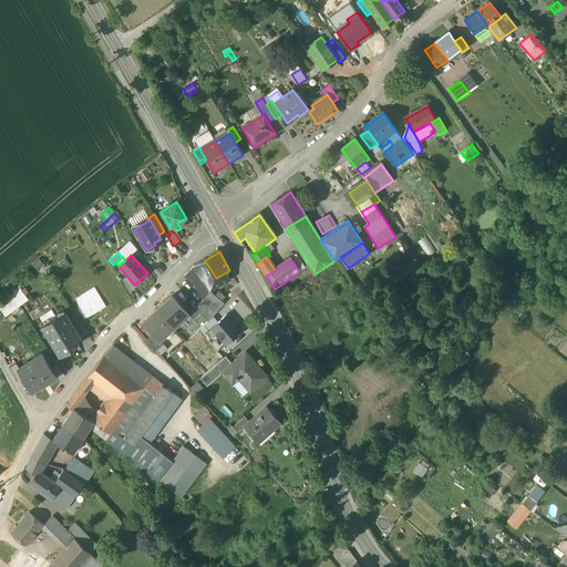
[(205,261),(205,260),(194,267),(200,278),(209,292),(210,292),(232,280),(226,272),(216,278),(205,261)]
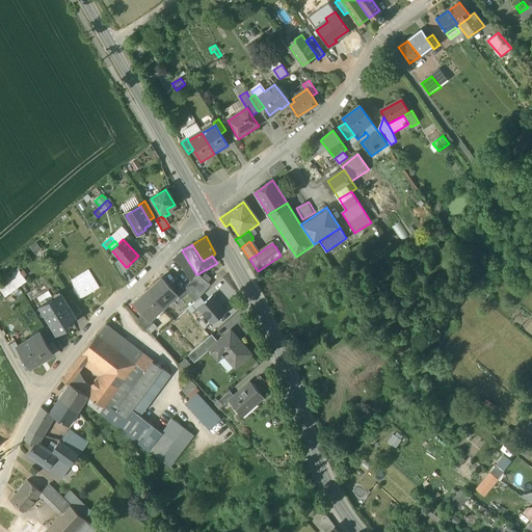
[(182,250),(173,260),(182,268),(188,261),(182,250)]
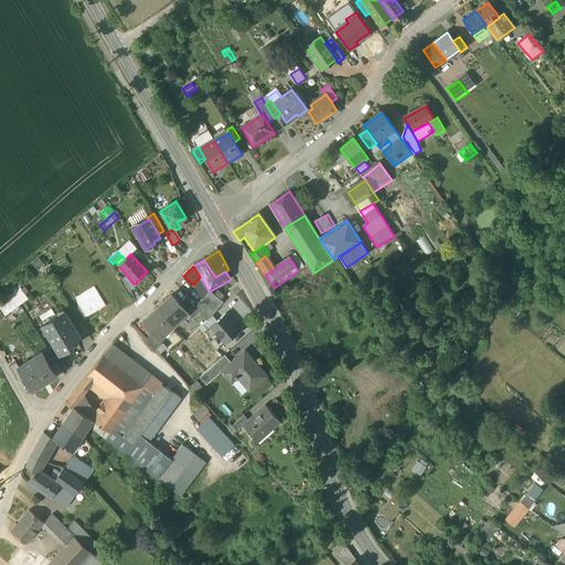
[(134,284),(127,276),(123,280),(129,292),(136,286),(135,284),(134,284)]
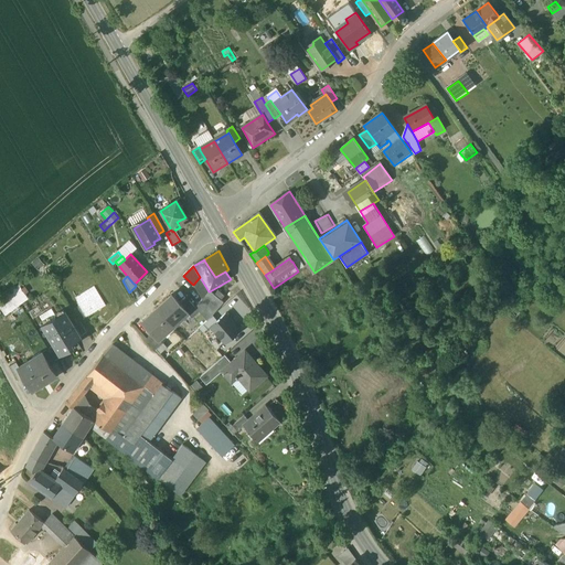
[(209,291),(200,277),(193,285),(203,298),(210,291),(209,291)]
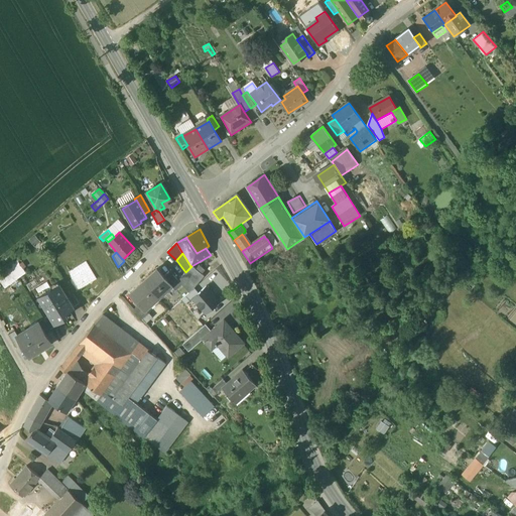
[(86,261),(69,272),(73,278),(79,289),(97,279),(86,261)]
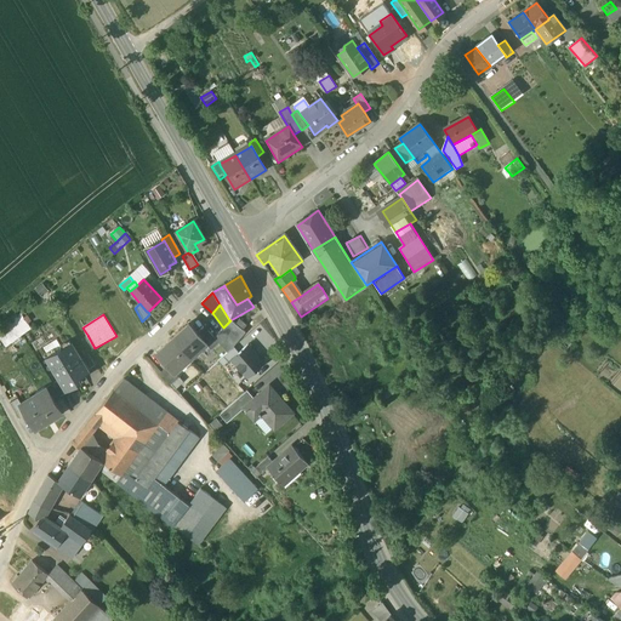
[(21,315),(0,330),(0,337),(6,346),(30,328),(21,315)]
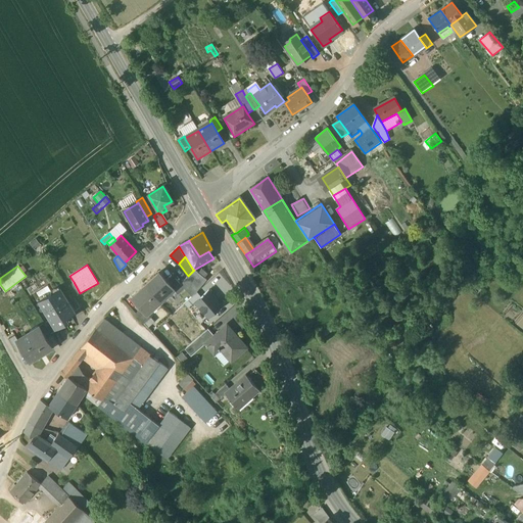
[(198,274),(194,270),(188,276),(186,279),(189,282),(200,288),(202,285),(204,287),(208,282),(204,278),(198,274)]
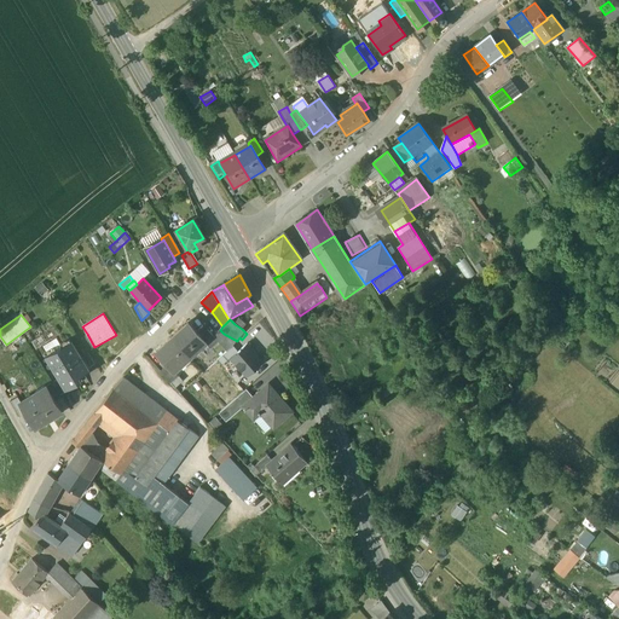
[(246,325),(238,319),(235,324),(242,329),(246,325)]
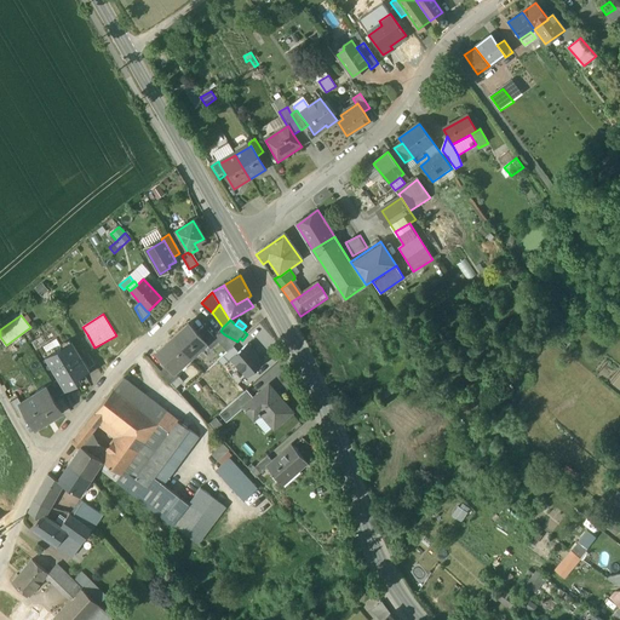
[(200,337),(188,325),(172,339),(190,359),(206,345),(204,343),(204,342),(200,337)]
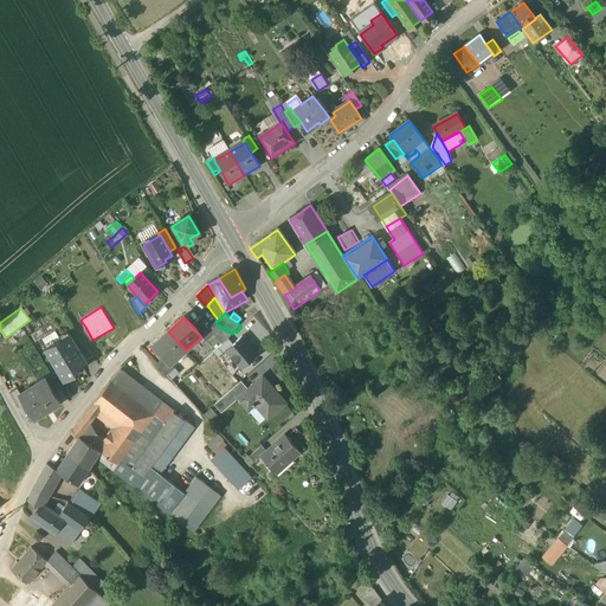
[(212,334),(202,323),(195,329),(199,334),(199,335),(201,337),(206,342),(213,335),(212,334)]
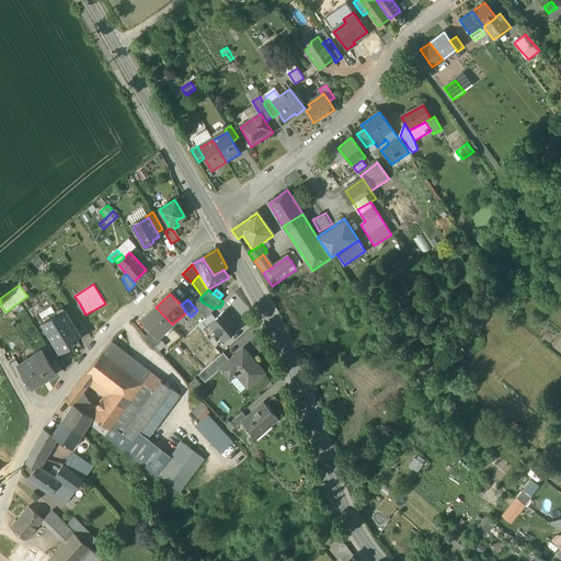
[(86,315),(79,302),(72,307),(78,318),(79,319),(86,315)]
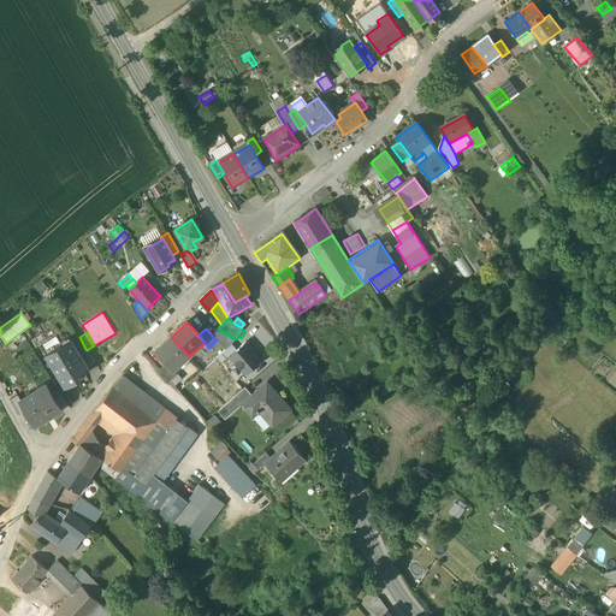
[(236,339),(223,332),(215,339),(217,341),(226,350),(229,348),(236,339)]
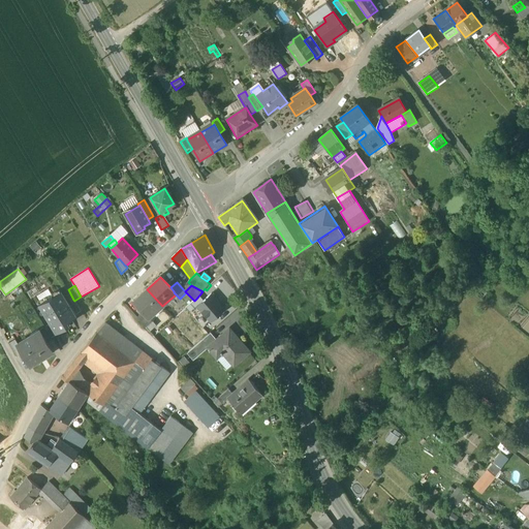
[(162,306),(147,289),(133,302),(143,312),(147,317),(148,316),(150,318),(162,306)]
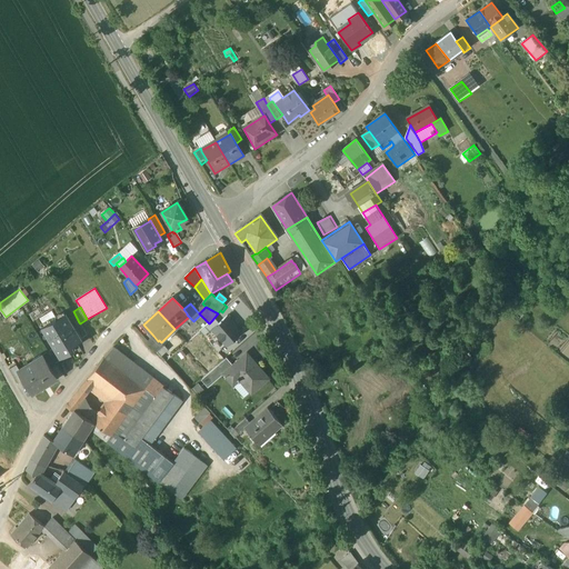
[(66,313),(57,319),(57,318),(41,328),(53,348),(60,358),(75,349),(72,345),(81,339),(73,326),(66,312),(65,313),(66,313)]
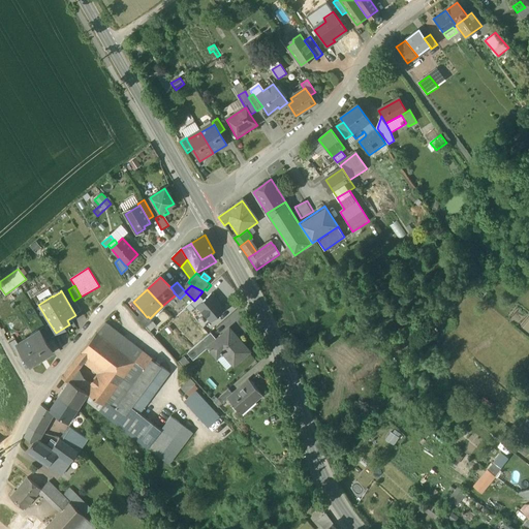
[(203,301),(196,307),(210,322),(225,309),(212,293),(203,301)]
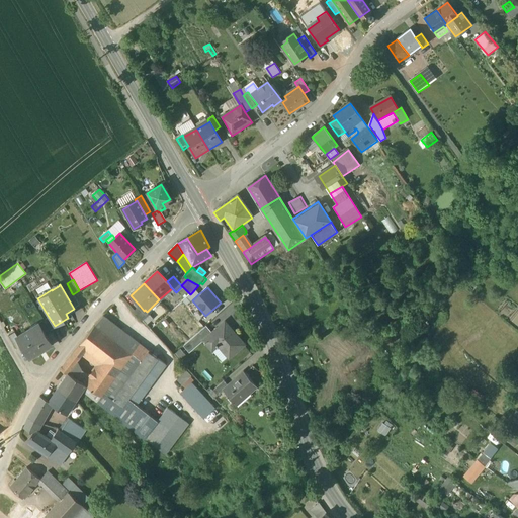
[(198,294),(195,290),(182,301),(185,307),(192,300),(198,294)]
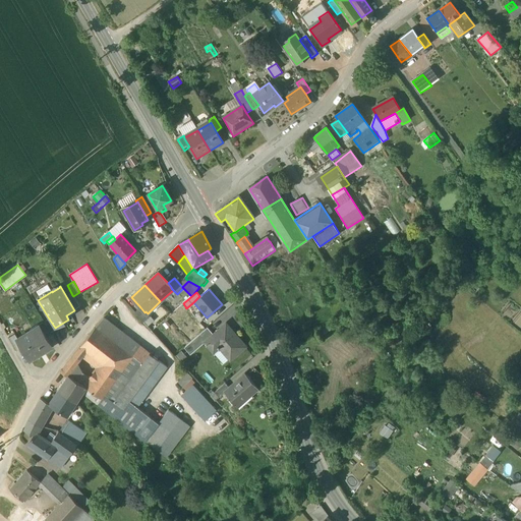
[(79,307),(73,296),(72,295),(67,298),(74,310),(79,307)]
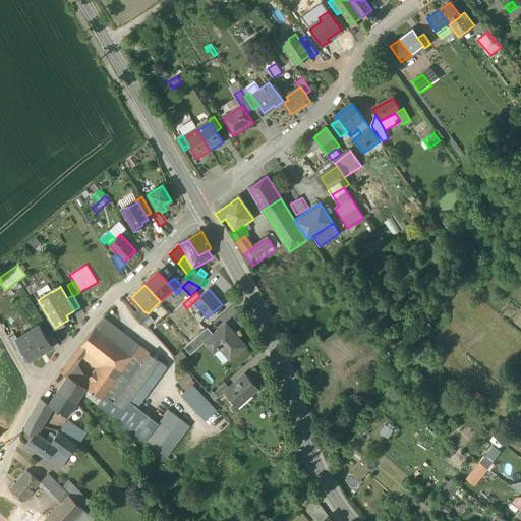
[(145,312),(140,307),(134,312),(142,322),(150,316),(148,313),(146,311),(145,312)]
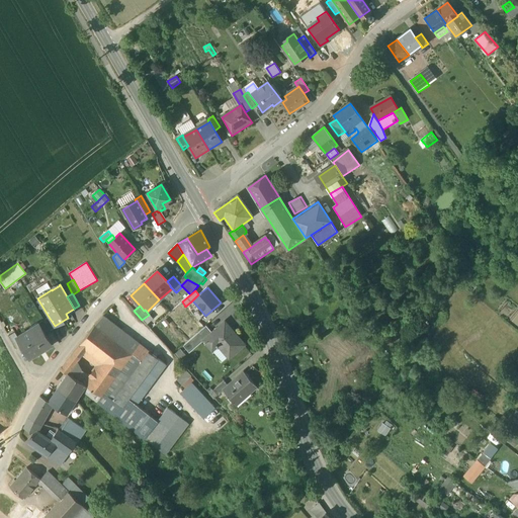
[(49,317),(44,320),(51,330),(56,327),(55,326),(49,317)]
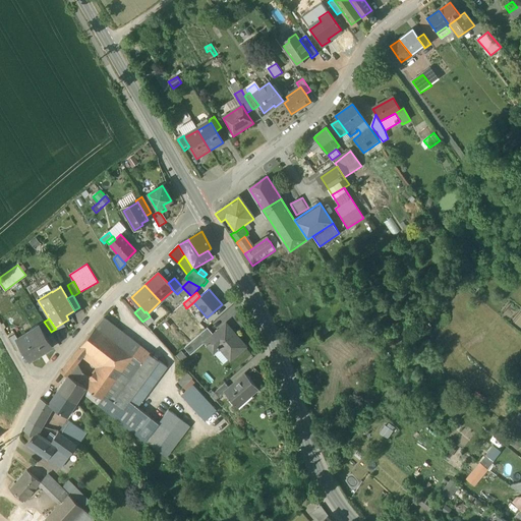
[(140,347),(103,319),(95,328),(133,356),(140,347)]
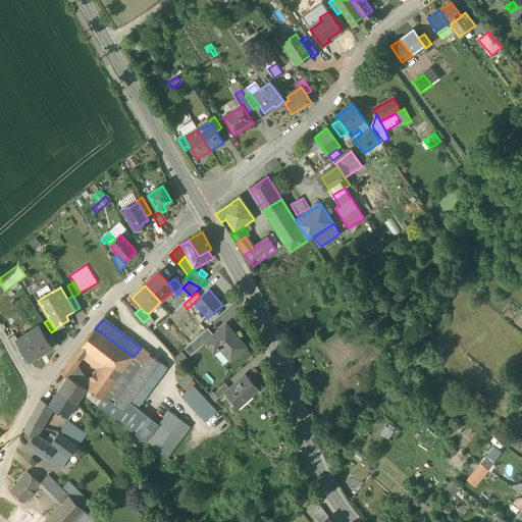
[(51,332),(44,322),(39,325),(45,336),(51,332)]
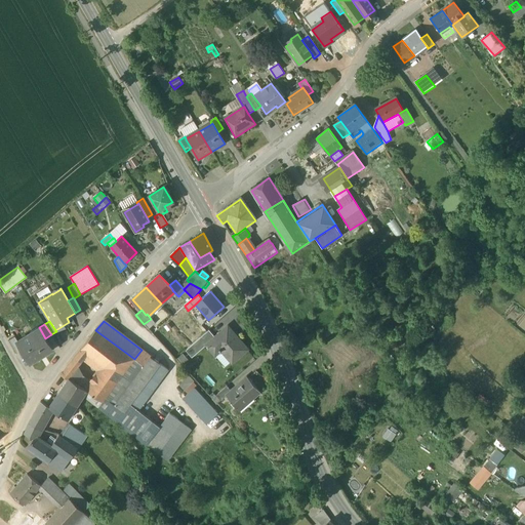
[(215,337),(206,346),(215,355),(221,350),(233,362),(248,349),(229,326),(215,337)]
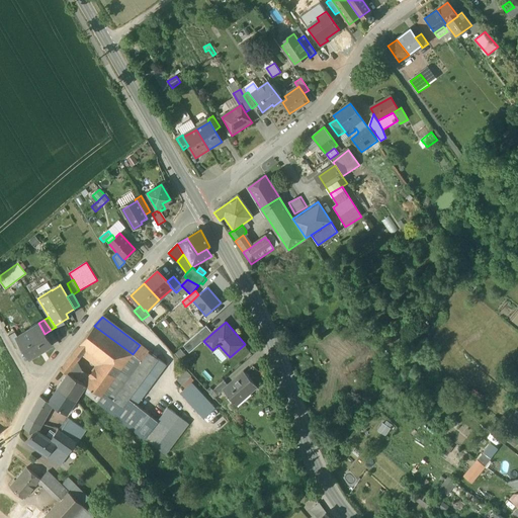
[(17,336),(16,337),(22,345),(29,358),(52,344),(45,334),(38,323),(37,324),(39,326),(32,331),(30,328),(17,336)]
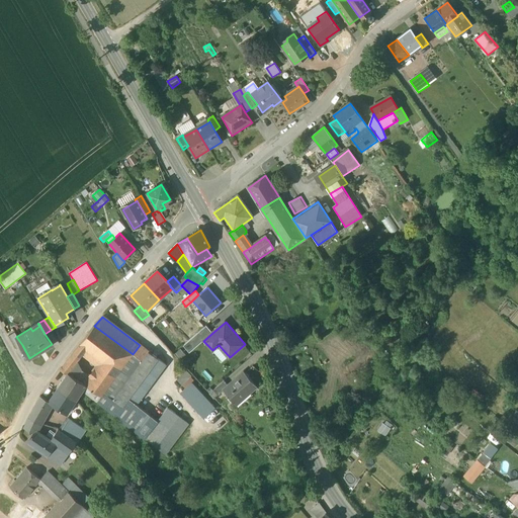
[(94,326),(80,345),(86,350),(102,361),(100,365),(115,377),(133,354),(94,326)]
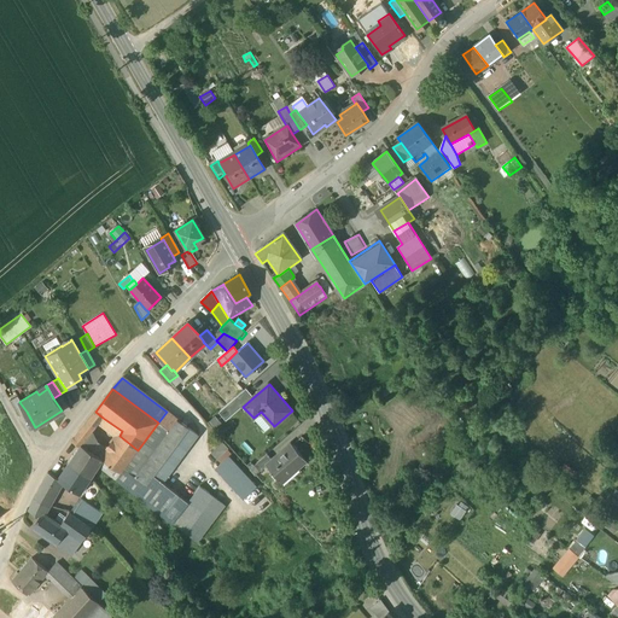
[(246,389),(225,407),(231,414),(242,404),(243,407),(254,397),(246,389)]
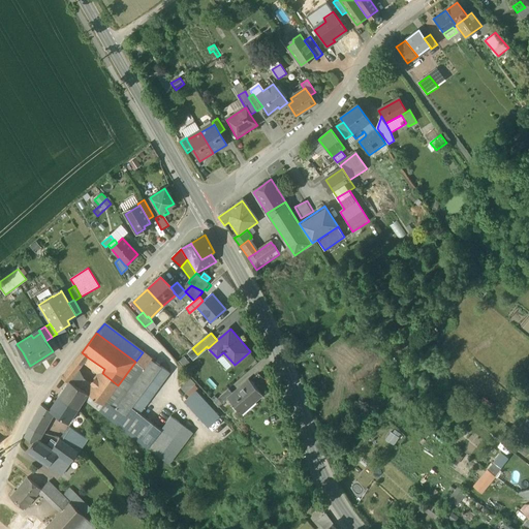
[(14,339),(8,343),(17,356),(23,352),(17,344),(18,343),(14,339)]
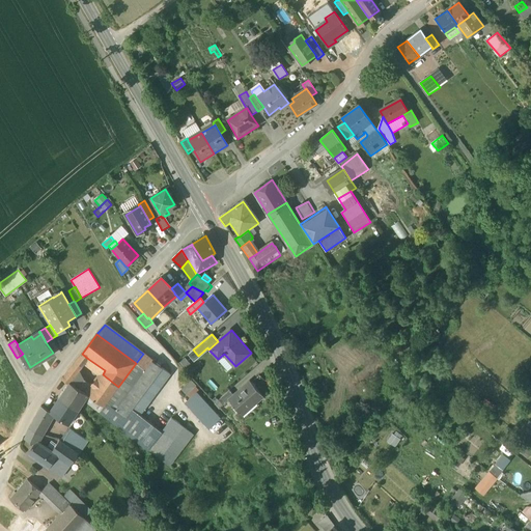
[(82,354),(67,371),(75,376),(88,359),(82,354)]
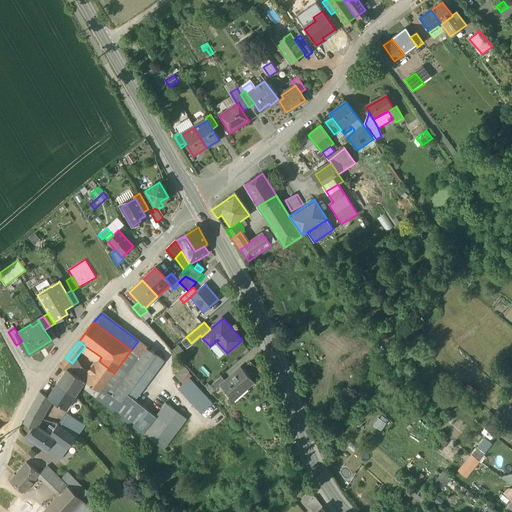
[(114,373),(103,389),(121,402),(127,394),(155,354),(138,341),(131,350),(114,373)]
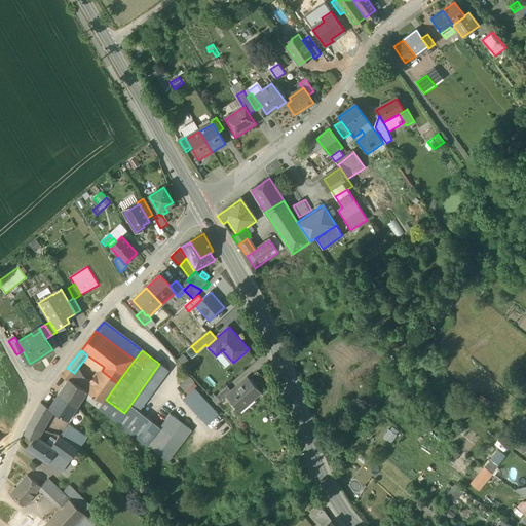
[(159,364),(130,405),(139,410),(167,370),(159,364)]
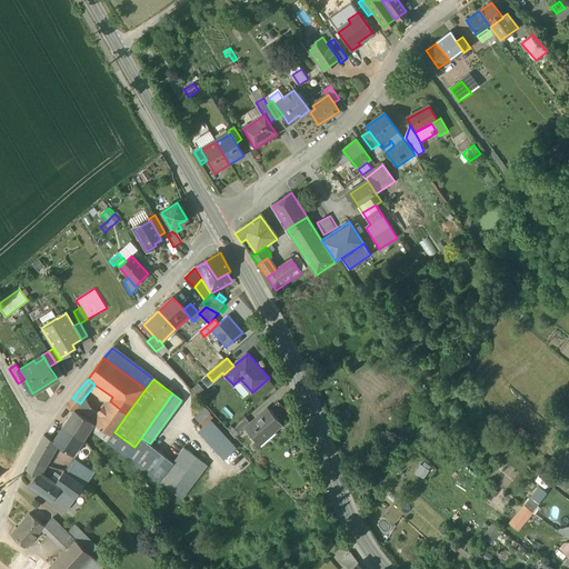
[(72,398),(67,407),(73,411),(75,409),(80,403),(72,398)]
